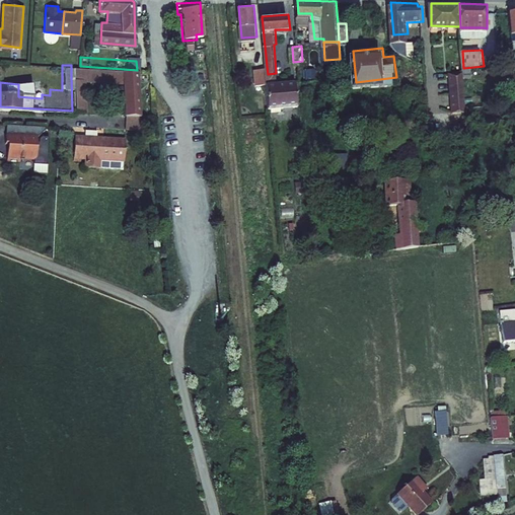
[(124,112),(125,112),(124,69),(80,66),(71,65),(71,77),(81,77),(113,79),(111,113),(124,114),(124,112)]
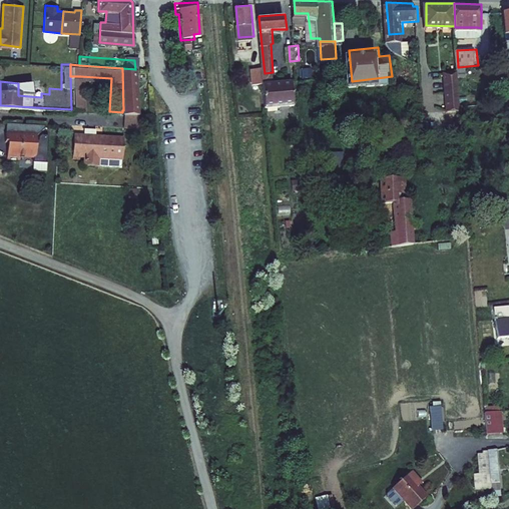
[(265,73),(264,65),(253,66),(256,78),(266,77),(265,73)]
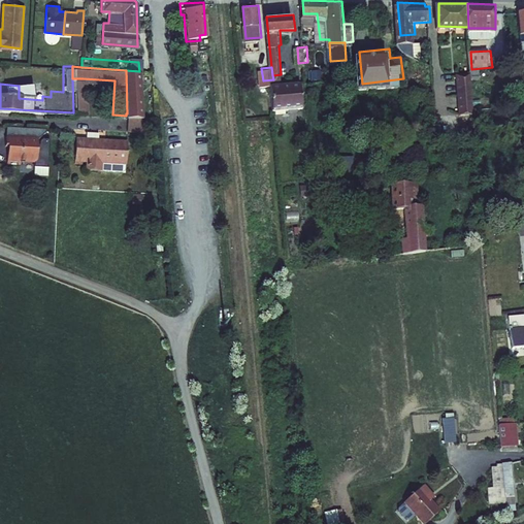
[(126,116),(141,117),(139,71),(126,70),(127,113),(126,113),(126,116)]
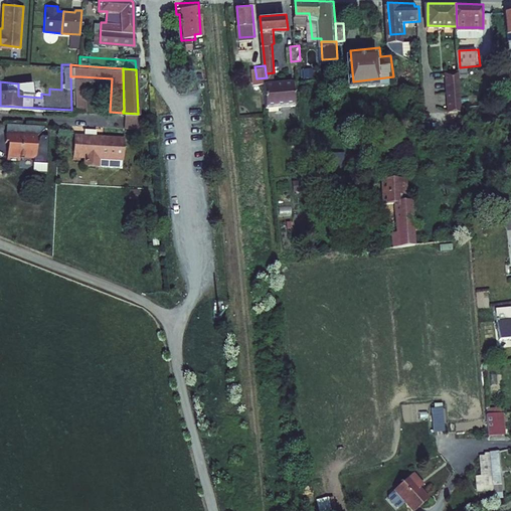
[(449,114),(453,113),(463,113),(460,70),(446,71),(449,114)]
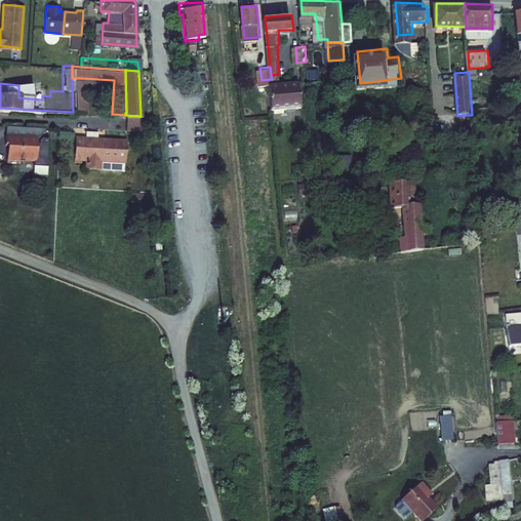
[(279,74),(271,75),(272,79),(272,82),(284,81),(283,74),(279,74)]
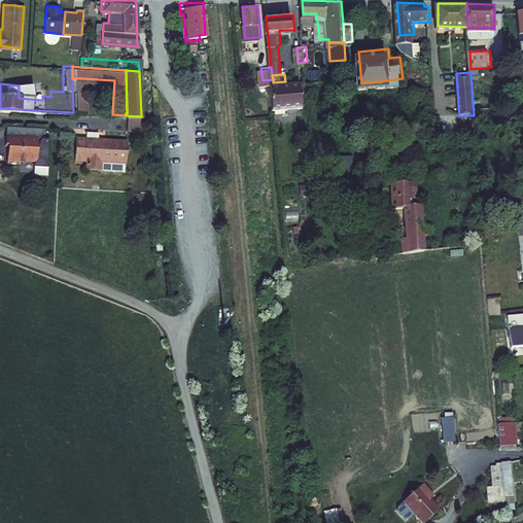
[(82,78),(72,78),(73,112),(83,113),(82,78)]
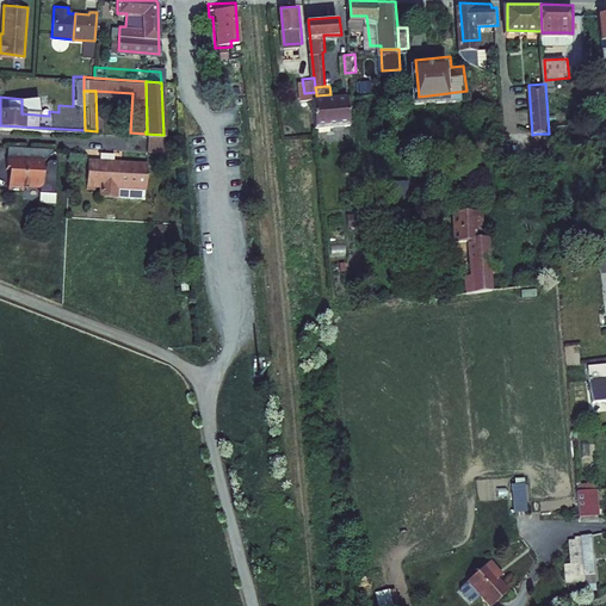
[(331,94),(316,96),(319,125),(351,123),(347,93),(331,94)]
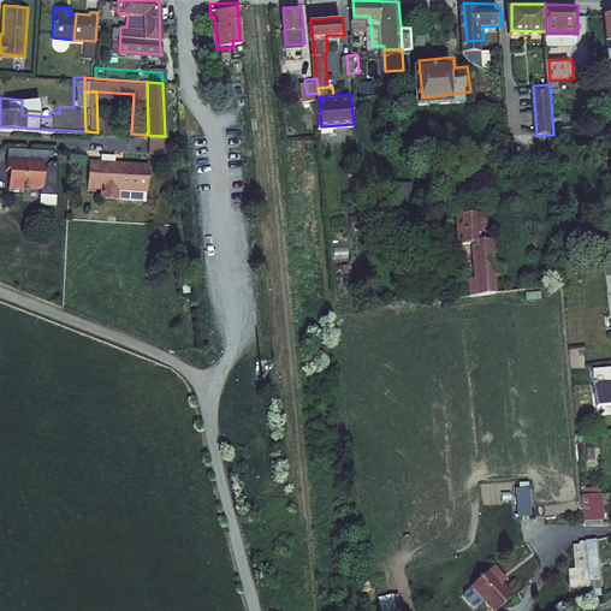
[(553,135),(541,135),(543,159),(555,158),(553,135)]
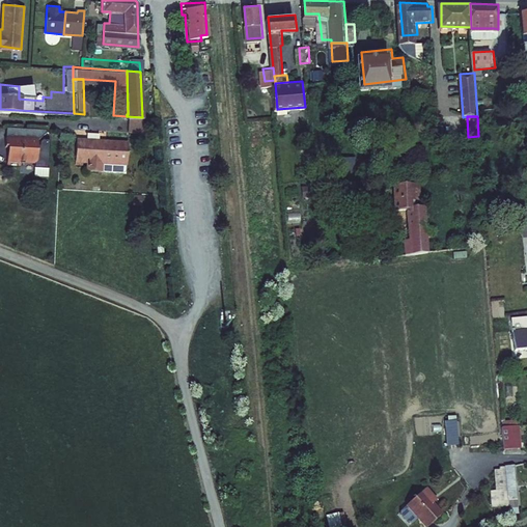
[(3,125),(3,135),(35,136),(44,129),(44,127),(3,125)]
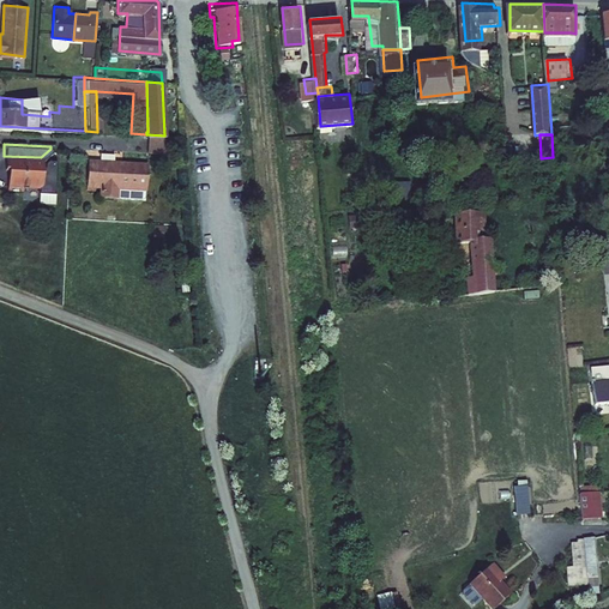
[(41,164),(41,157),(4,156),(2,166),(8,167),(8,173),(5,175),(5,186),(20,187),(20,184),(35,185),(35,191),(50,191),(53,158),(50,158),(48,158),(46,160),(43,162),(43,164),(41,164)]
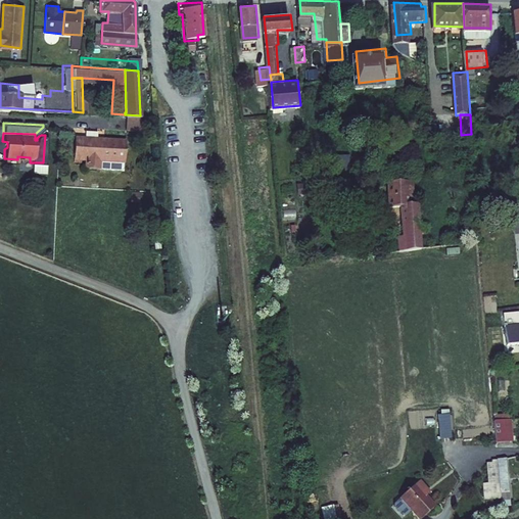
[(82,133),(81,153),(95,154),(94,163),(129,166),(132,163),(134,136),(82,133)]
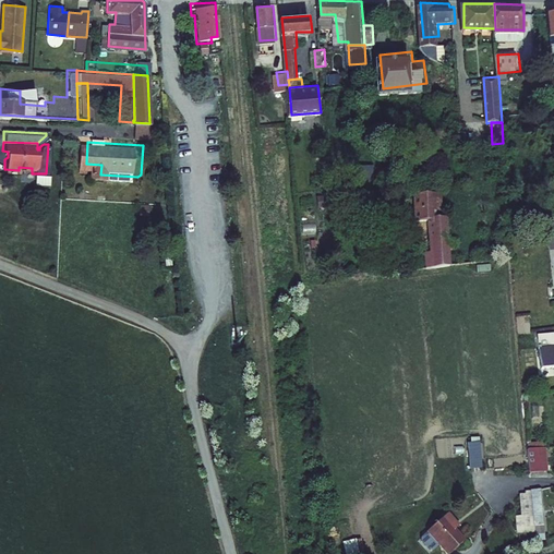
[(437,184),(417,187),(419,212),(429,211),(432,249),(424,249),(425,266),(452,264),(447,209),(440,211),(437,184)]
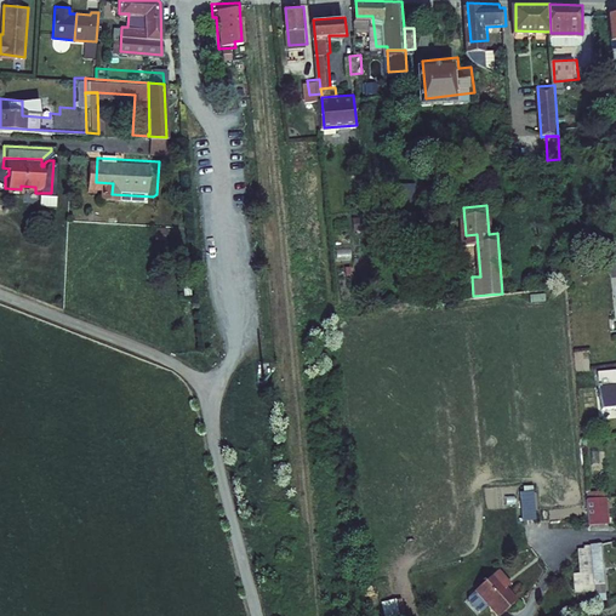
[(610,368),(591,370),(594,409),(614,408),(610,368)]
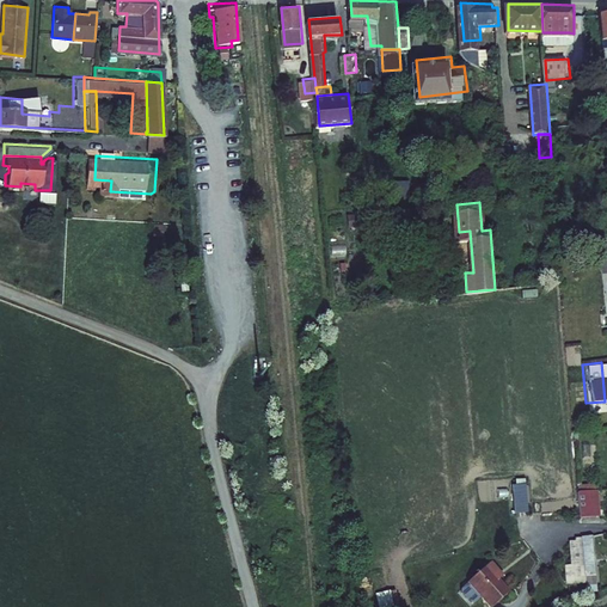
[(595,483),(578,484),(581,510),(598,509),(595,483)]
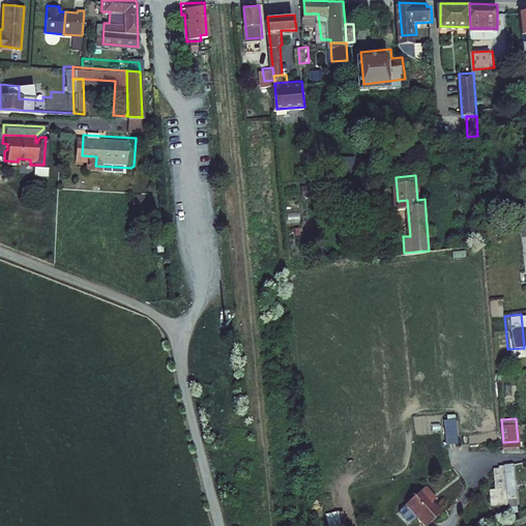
[(513,458),(504,459),(509,515),(517,513),(513,458)]
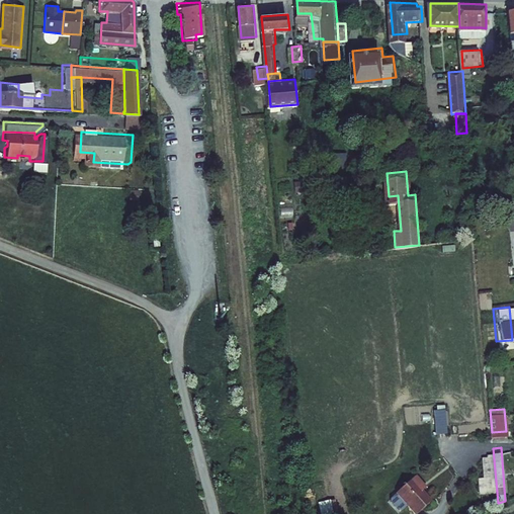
[(489,452),(482,452),(484,472),(478,472),(481,509),(498,503),(493,448),(488,448),(489,452)]
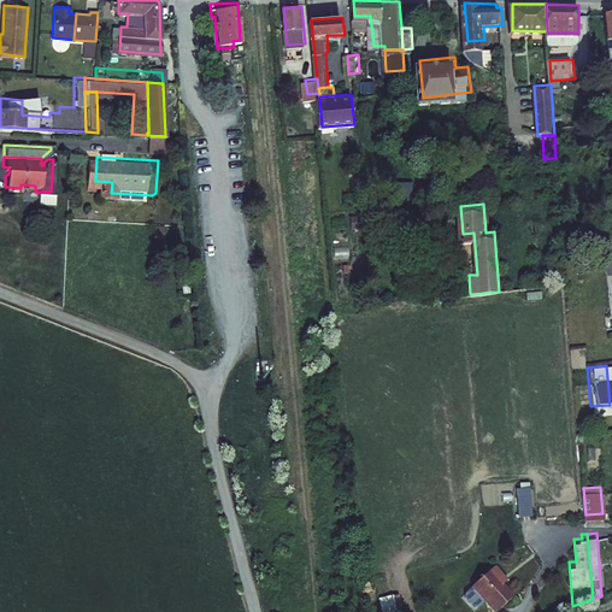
[(502,565),(477,582),(499,610),(518,596),(504,576),(508,572),(502,565)]
